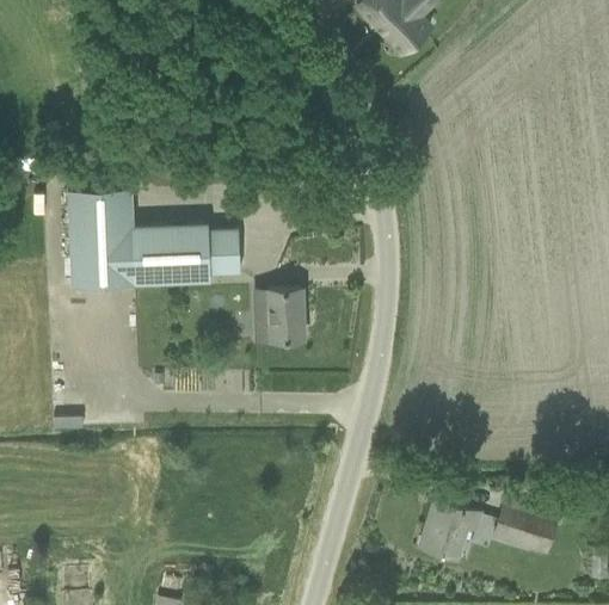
[(367,0),(357,10),(373,29),(376,26),(403,55),(431,30),(422,18),(425,16),(411,0),(367,0)]
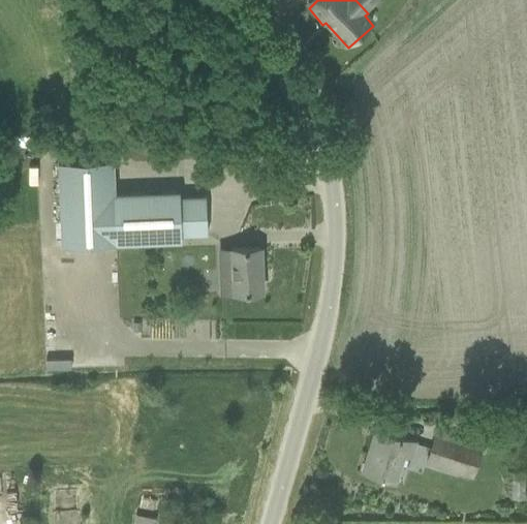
[(181,196),(115,198),(114,164),(59,167),(62,251),(117,249),(117,248),(183,246),(183,240),(209,239),(207,201),(181,202),(181,196)]
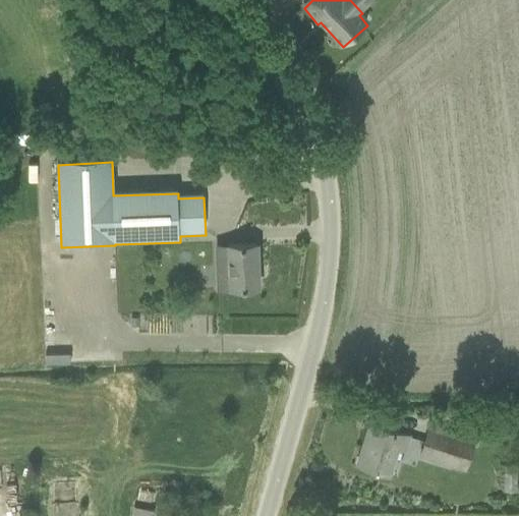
[(230,271),(217,272),(218,294),(260,292),(258,248),(230,250),(230,271)]
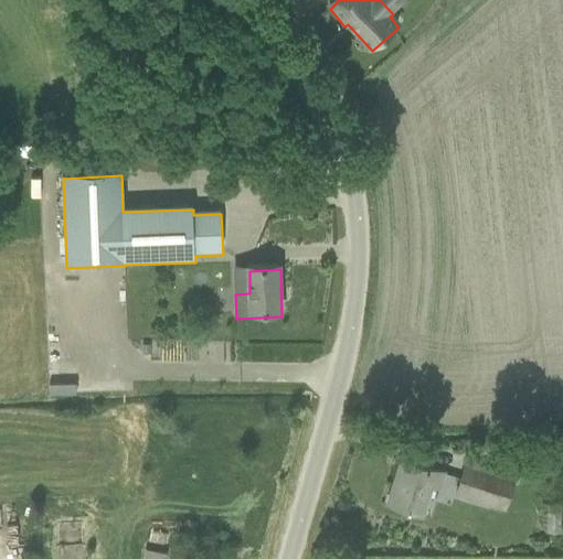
[(390,508),(423,519),(432,491),(441,493),(445,477),(403,464),(390,508)]
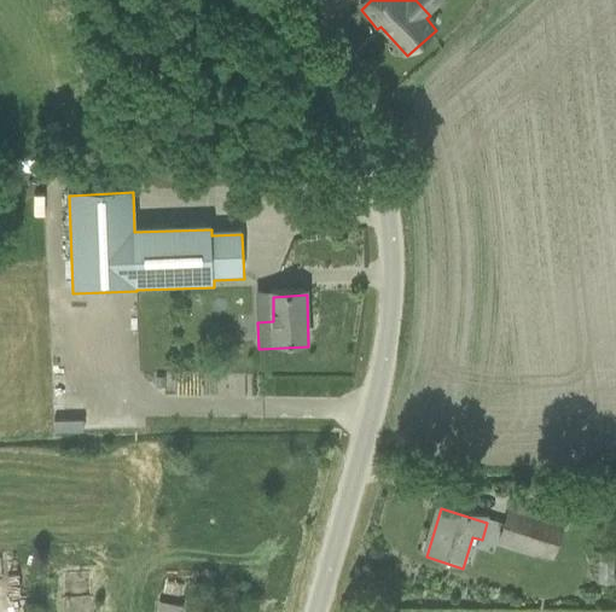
[(500,546),(555,563),(565,529),(510,512),(500,546)]
